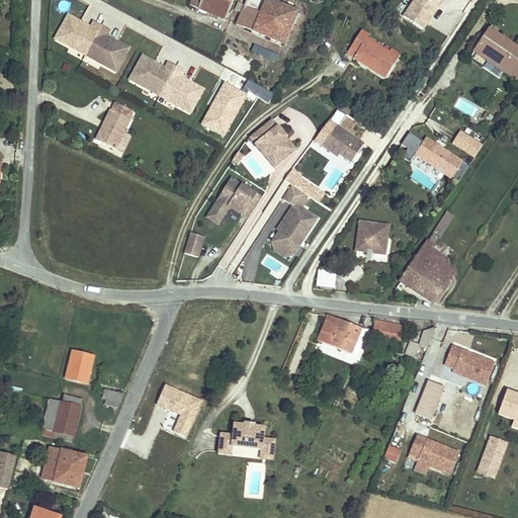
[(202,0),(198,13),(226,23),(234,0),(202,0)]
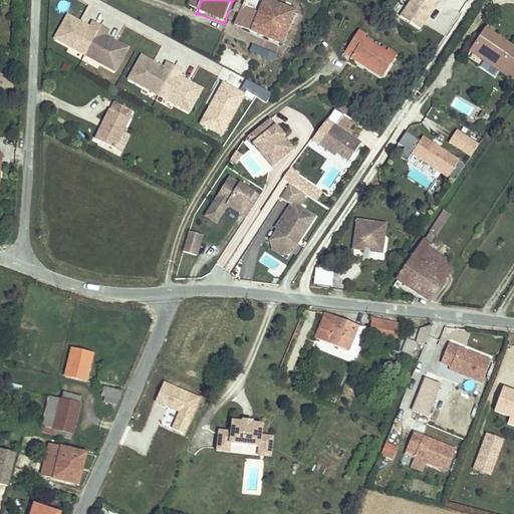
[(265,0),(243,0),(234,25),(281,43),(294,11),(265,0)]
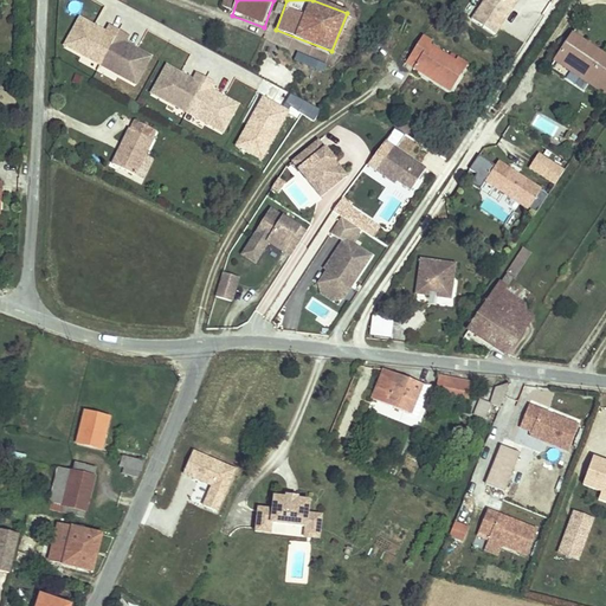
[(485,0),(472,20),(494,36),(505,19),(502,17),(513,0),(485,0)]
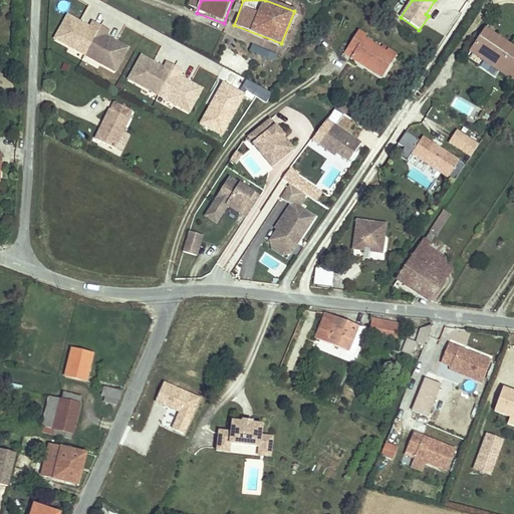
[(429,16),(439,0),(435,0),(426,14),(429,16)]
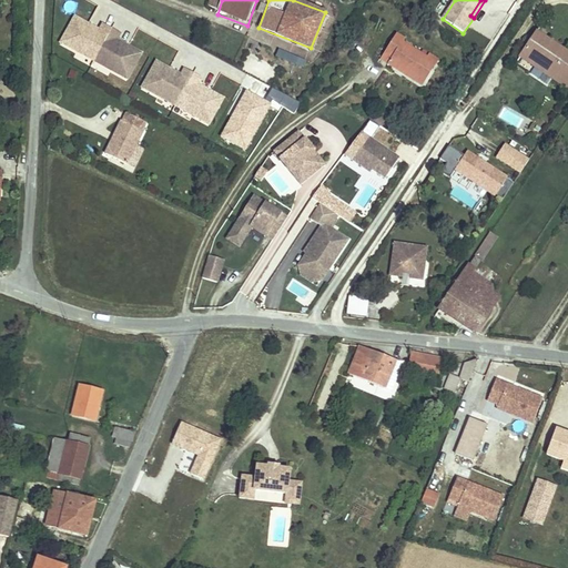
[(101,27),(75,13),(60,41),(94,61),(113,27),(104,21),(101,27)]
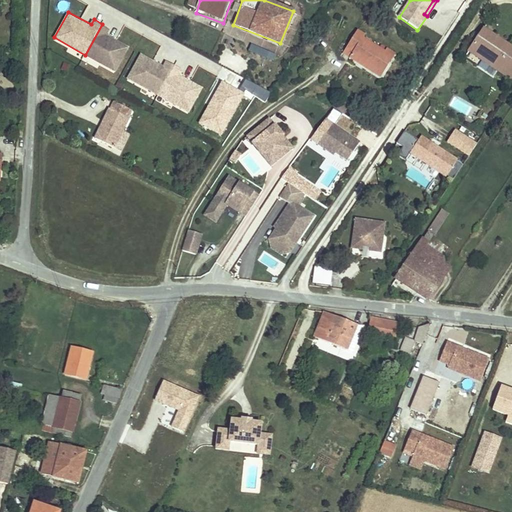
[(111,29),(102,24),(85,55),(116,71),(130,46),(108,34),(111,29)]
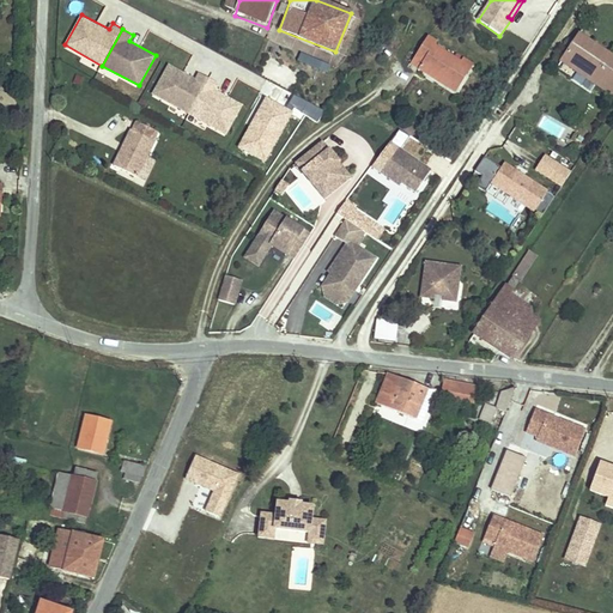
[(612,59),(577,36),(560,61),(611,95),(612,91),(612,59)]
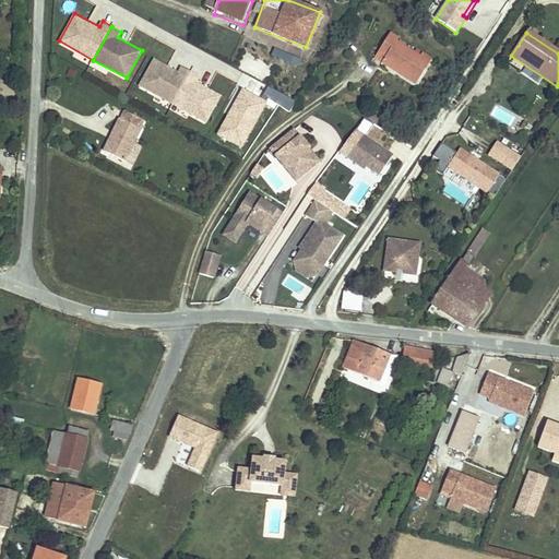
[(373,59),(414,87),(431,63),(423,57),(420,61),(396,45),(400,40),(391,35),(373,59)]
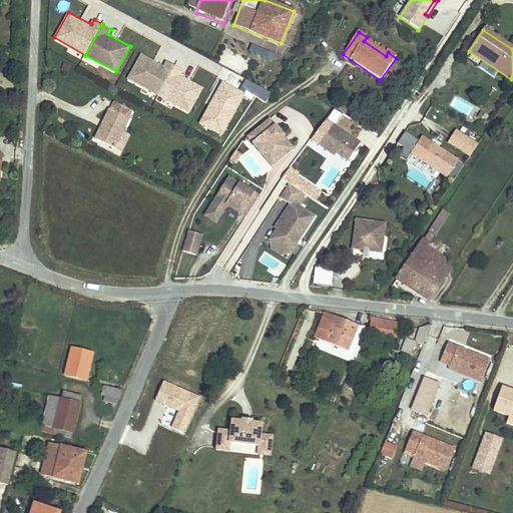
[(268,61),(271,53),(251,46),(248,54),(268,61)]
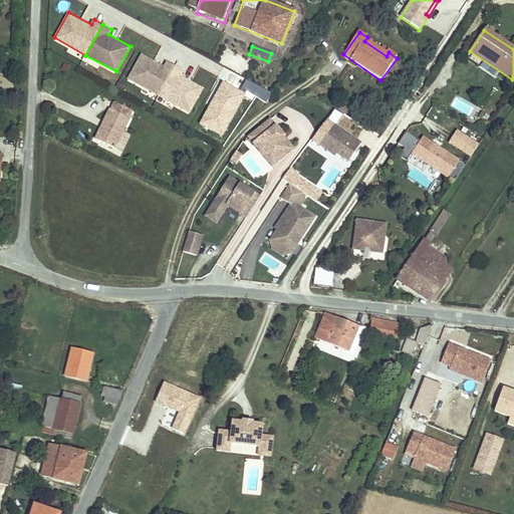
[(165,65),(143,52),(129,77),(160,95),(178,64),(168,59),(165,65)]
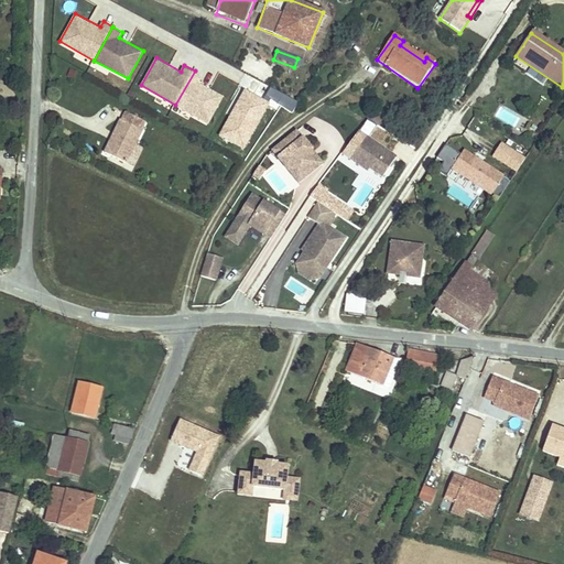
[(74,80),(76,73),(68,69),(65,78),(74,80)]
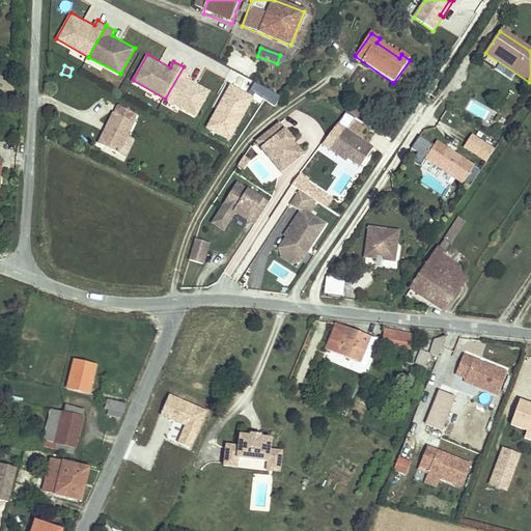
[(192,72),(184,66),(165,99),(197,117),(212,90),(189,77),(192,72)]
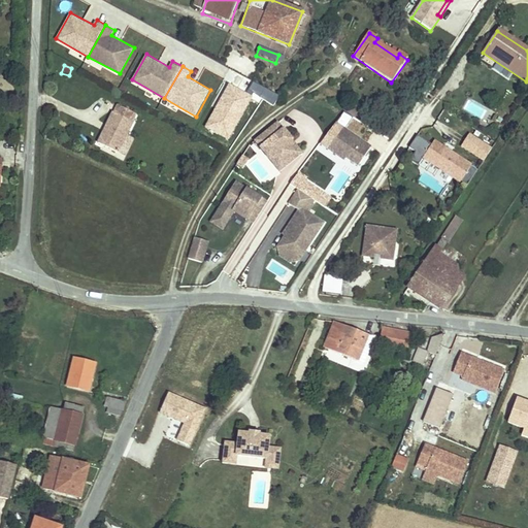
[(121,141),(128,127),(127,127),(131,119),(113,110),(109,118),(108,118),(102,130),(104,132),(102,137),(99,135),(93,147),(113,158),(121,141)]
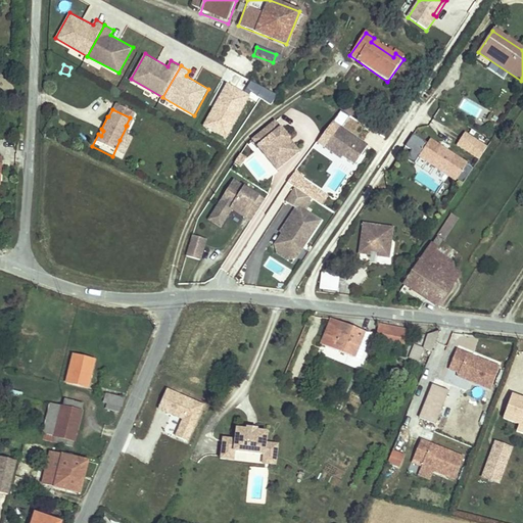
[(302,150),(277,119),(252,137),(278,169),(302,150)]
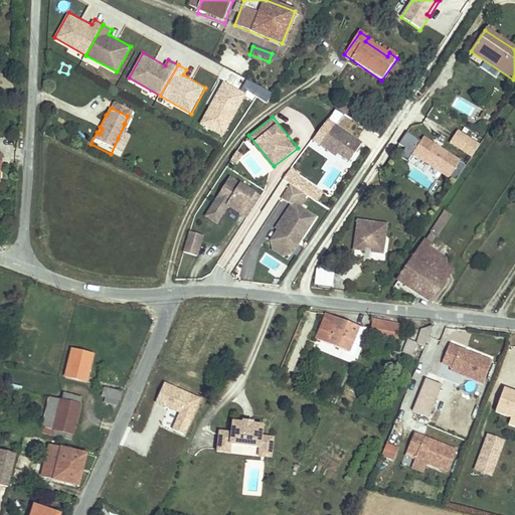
[(364,141),(336,122),(320,145),(336,157),(339,153),(350,160),(364,141)]
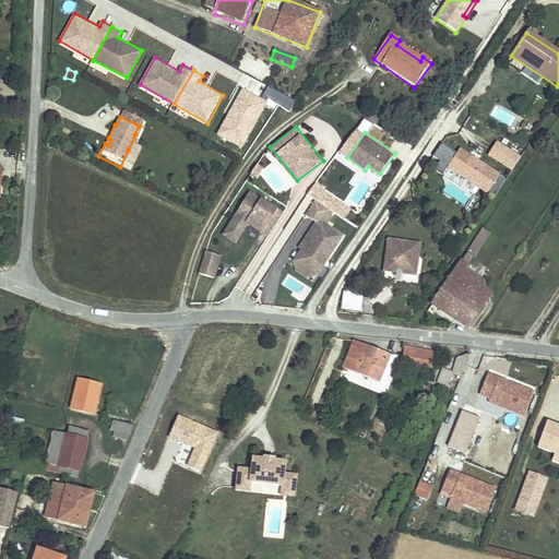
[(522,154),(498,140),(489,154),(512,169),(522,154)]
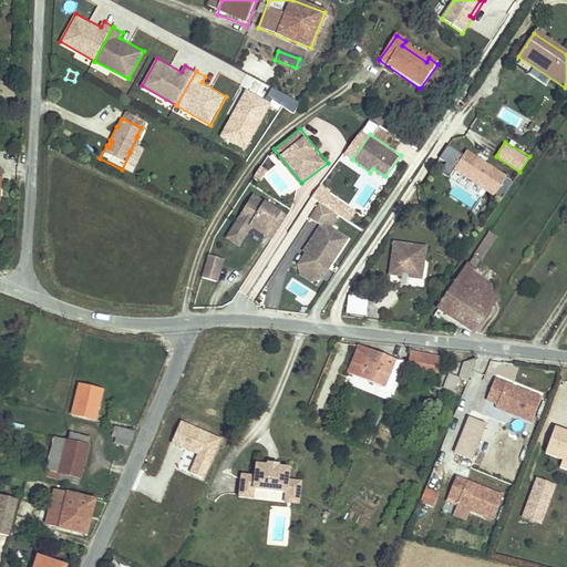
[(466,154),(450,144),(441,157),(447,162),(442,171),(450,176),(455,168),(495,195),(508,174),(470,150),(466,154)]
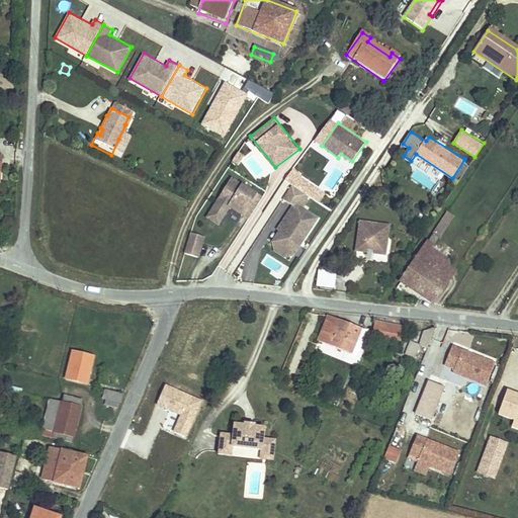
[(117,158),(124,142),(118,139),(111,155),(117,158)]
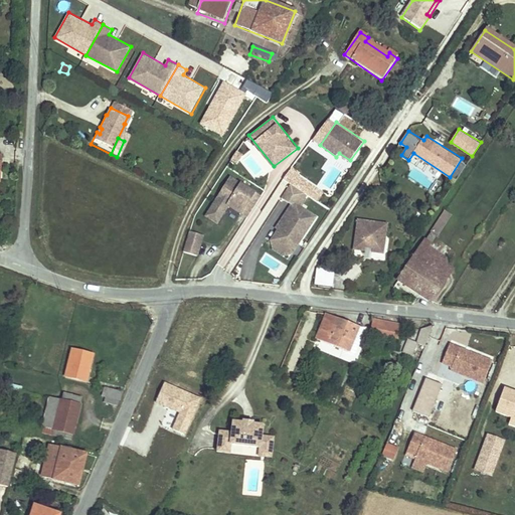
[(430,190),(439,175),(413,160),(404,174),(430,190)]
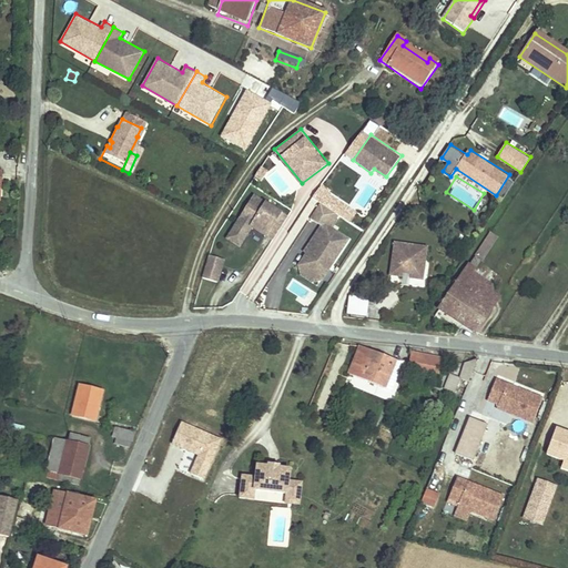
[(290,214),(254,192),(225,237),(240,246),(253,225),(274,239),(290,214)]
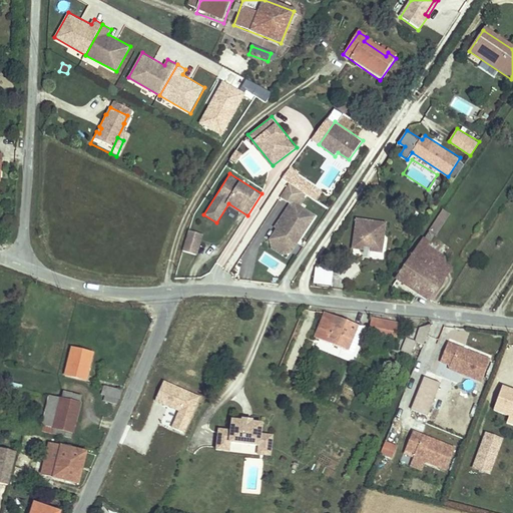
[(309,194),(290,182),(282,196),(291,202),(275,225),(278,227),(270,238),(272,249),(281,255),(293,253),(318,215),(302,204),(309,194)]
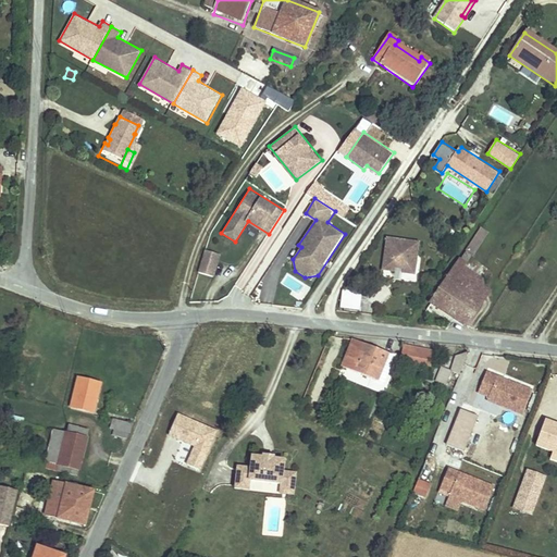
[(471,258),(487,231),(482,227),(465,254),(471,258)]
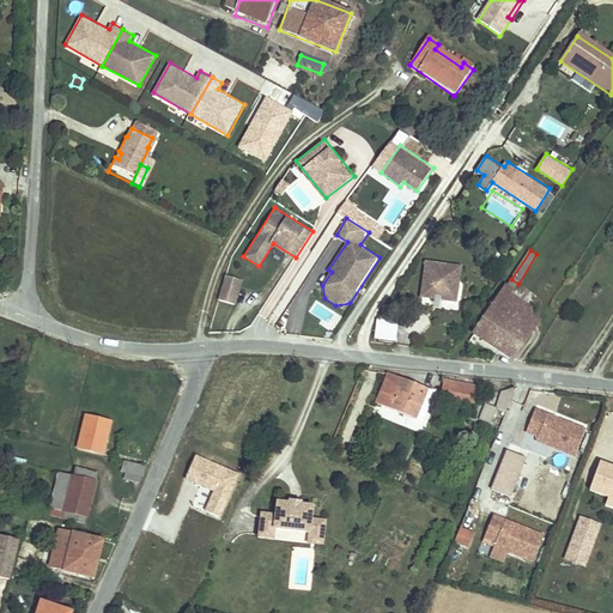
[(465,262),(426,259),(420,297),(459,302),(465,262)]
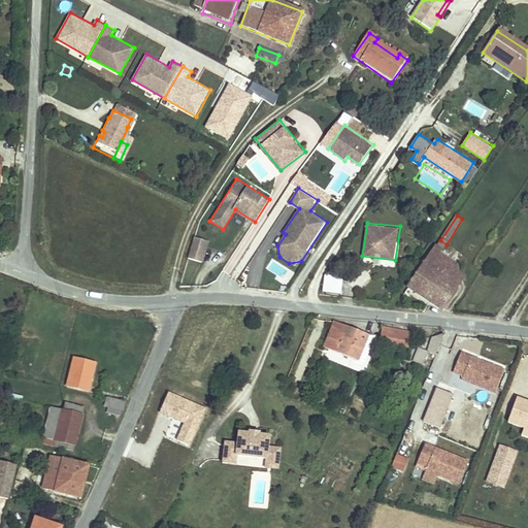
[(210,240),(194,236),(188,258),(204,262),(210,240)]
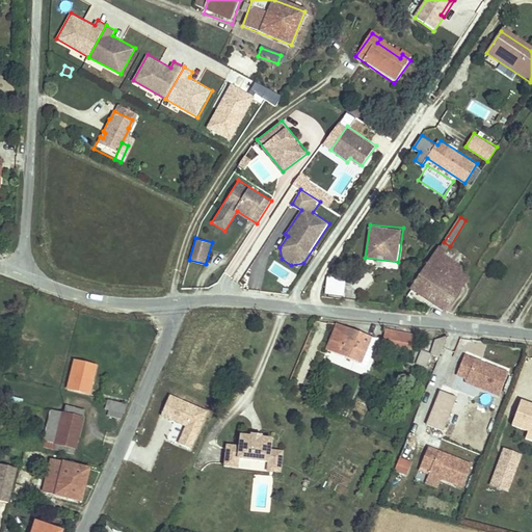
[(444,242),(433,259),(440,262),(450,246),(444,242)]
